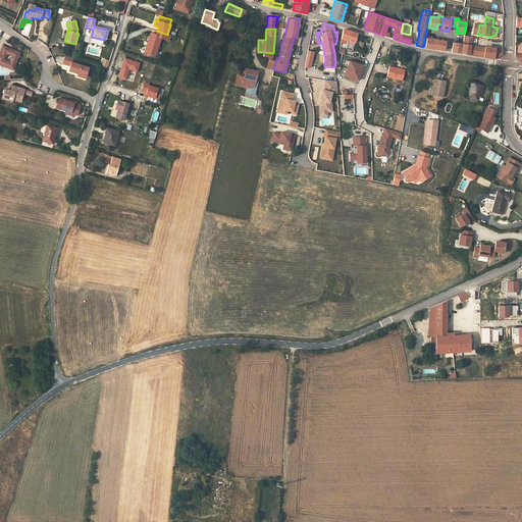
[(353,50),(357,34),(344,30),(341,39),(347,41),(347,43),(345,49),(353,50)]
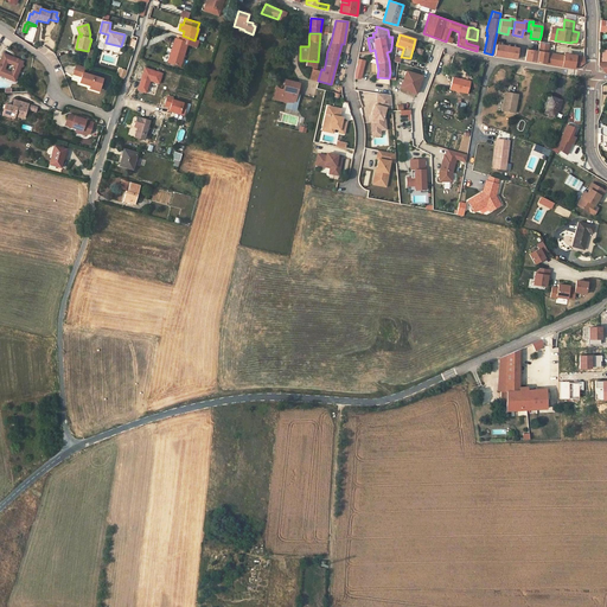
[(168,63),(180,66),(187,44),(196,48),(198,40),(195,40),(183,36),(181,40),(176,39),(168,63)]
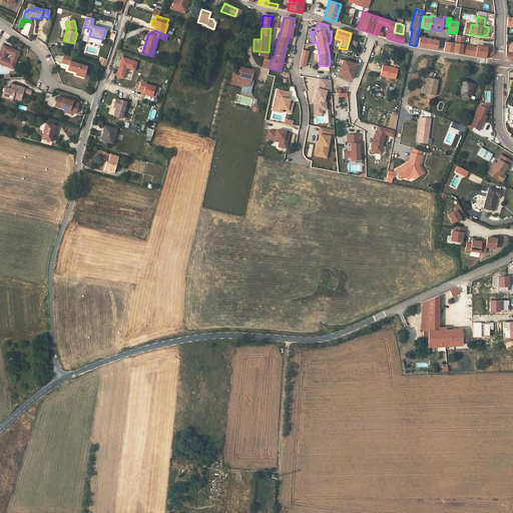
[(463,38),(456,37),(455,44),(453,53),(470,55),(487,58),(494,53),(494,48),(481,46),(480,48),(462,45),(463,38)]
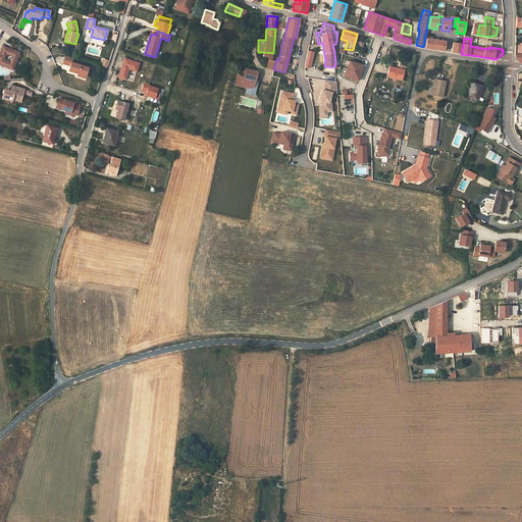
[(434,49),(435,40),(426,39),(425,48),(434,49)]
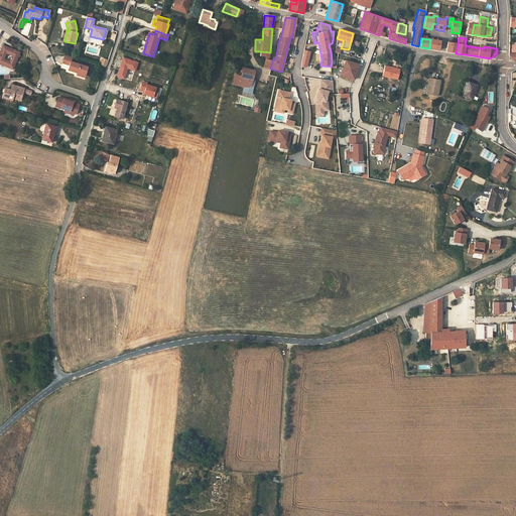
[(438,50),(440,41),(430,39),(429,48),(438,50)]
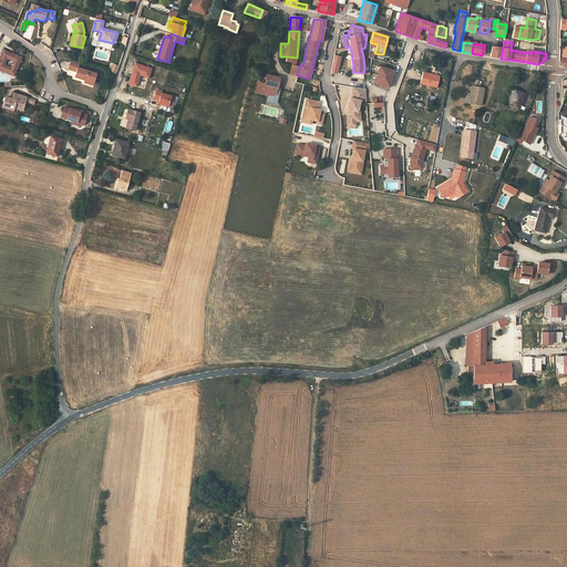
[(501,59),(503,49),(492,47),(491,57),(501,59)]
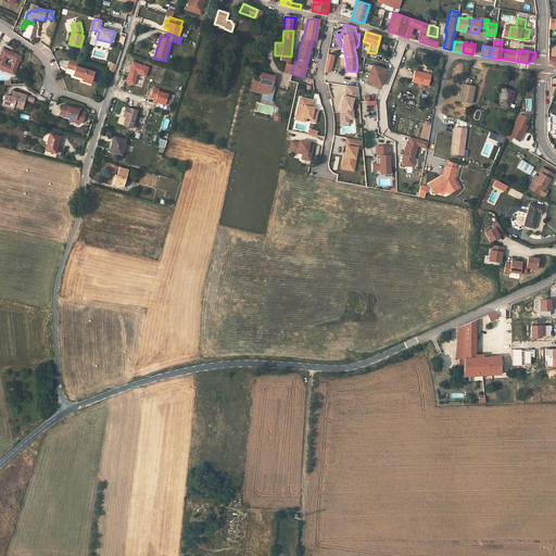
[(20,57),(17,58),(12,55),(13,54),(3,50),(0,59),(0,68),(14,75),(20,62),(22,61),(20,57)]
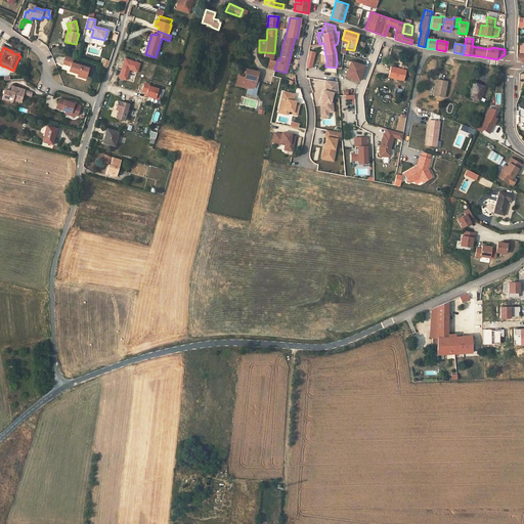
[(87,78),(90,69),(74,63),(75,59),(67,57),(64,64),(72,67),(70,72),(79,75),(79,77),(84,79),(84,76),(87,78)]
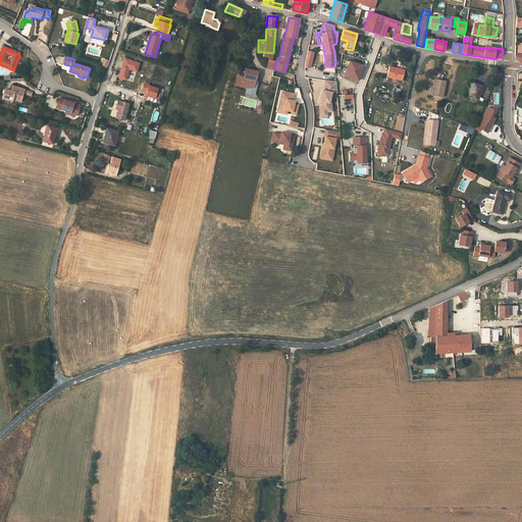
[(345,76),(358,81),(363,66),(349,61),(345,76)]
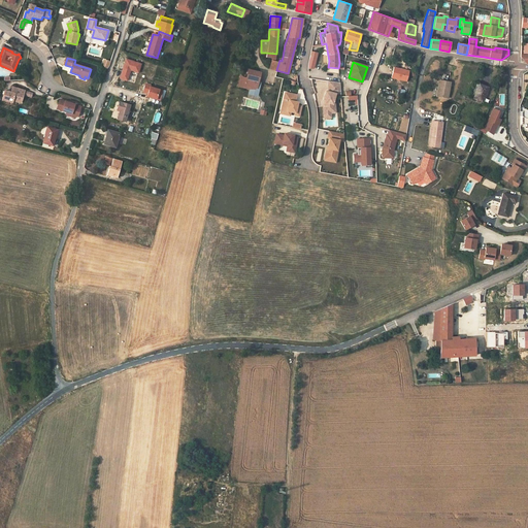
[(408,70),(394,67),(391,77),(406,81),(408,70)]
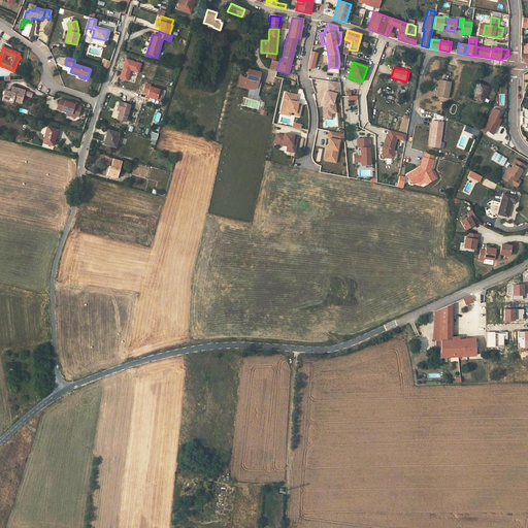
[(260,73),(249,70),(246,78),(240,76),(238,86),(250,88),(250,89),(255,90),(256,84),(255,84),(256,81),(258,81),(260,73)]
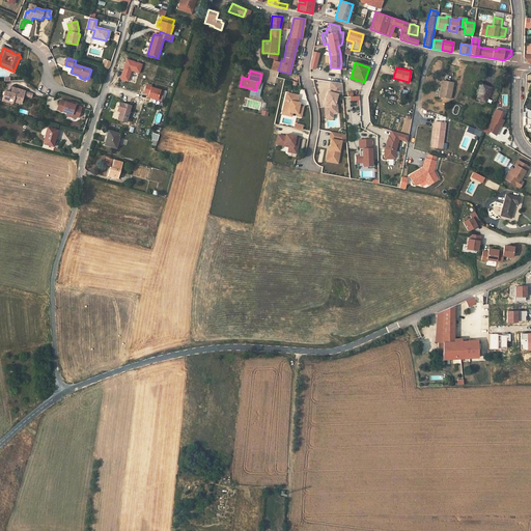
[(130,81),(130,72),(119,72),(119,81),(130,81)]
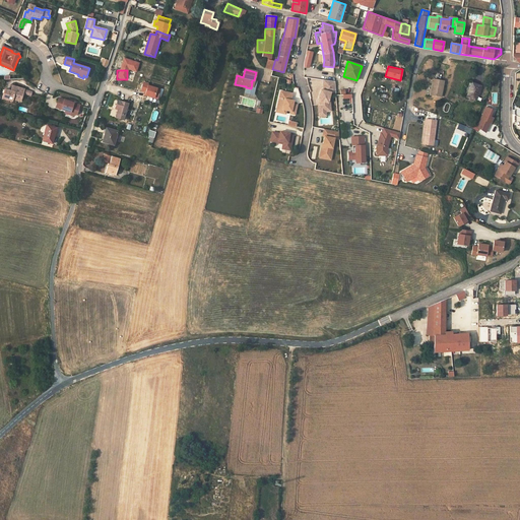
[(336,91),(335,80),(324,79),(324,87),(325,87),(324,90),(321,89),(319,100),(319,102),(321,102),(322,104),(320,106),(321,110),(322,111),(326,111),(331,111),(330,103),(328,102),(331,92),(336,91)]
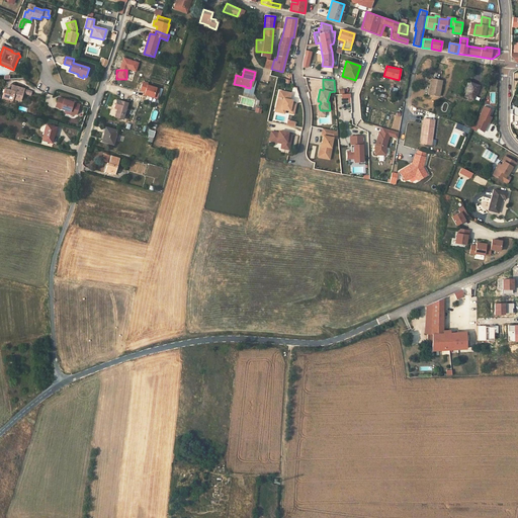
[(442,81),(431,79),(428,94),(439,96),(442,81)]
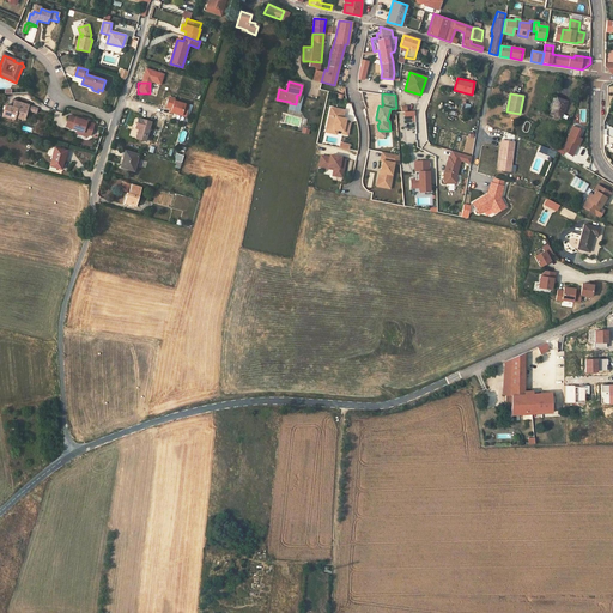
[(568,102),(557,97),(550,114),(560,119),(568,102)]
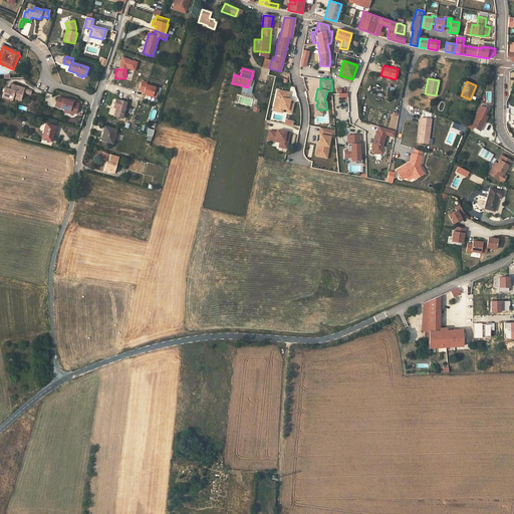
[(145,91),(144,93),(156,97),(159,88),(147,84),(147,83),(143,82),(140,89),(145,91)]
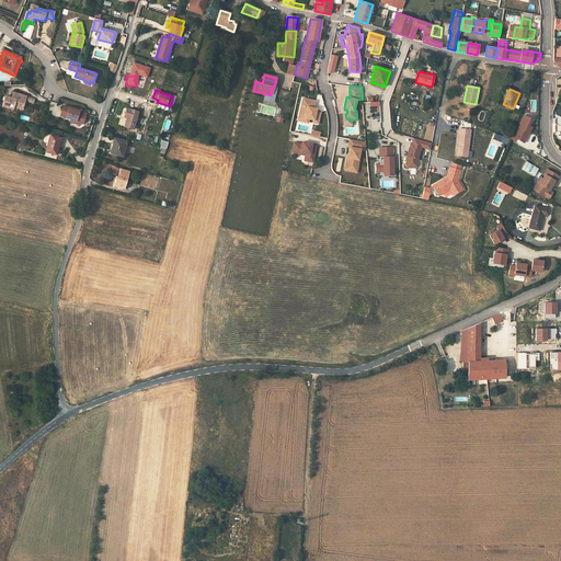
[(14,92),(13,94),(15,95),(14,96),(12,98),(6,96),(3,106),(14,110),(14,107),(23,110),(24,106),(22,103),(23,100),(25,101),(27,96),(14,92)]
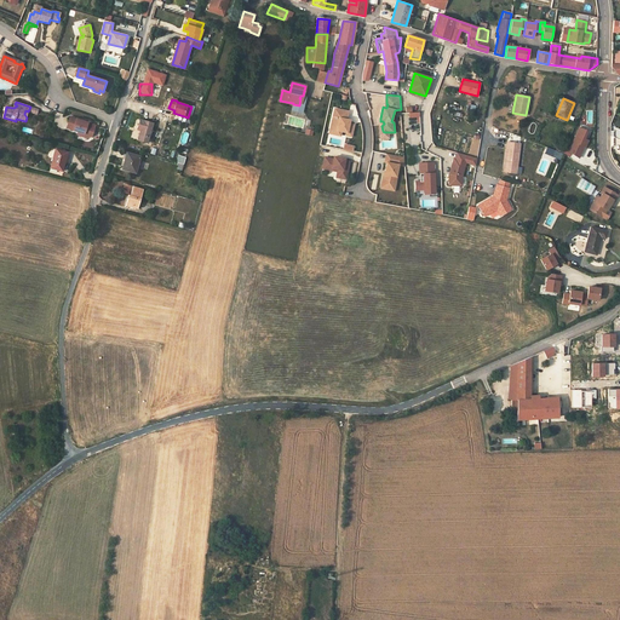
[(346,119),(346,118),(349,112),(334,108),(329,128),(342,131),(346,132),(352,133),(354,124),(349,122),(349,121),(346,121),(346,119)]
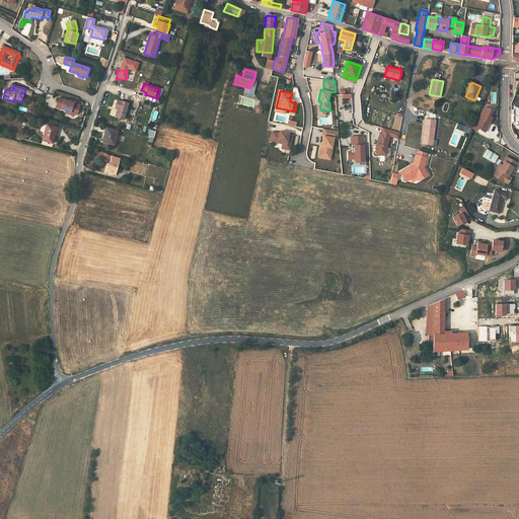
[(351,94),(343,94),(343,98),(350,98),(350,102),(352,102),(351,94)]
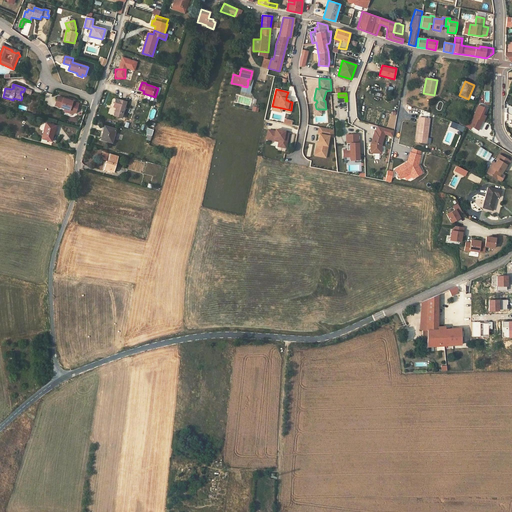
[(80,104),(59,97),(56,106),(65,109),(70,110),(69,113),(73,114),(77,113),(80,104)]
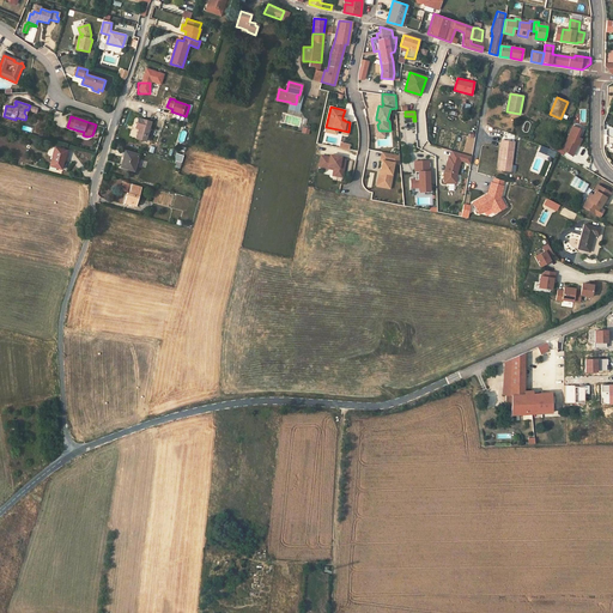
[(151,122),(139,119),(135,128),(140,129),(140,132),(138,132),(135,139),(145,141),(151,122)]
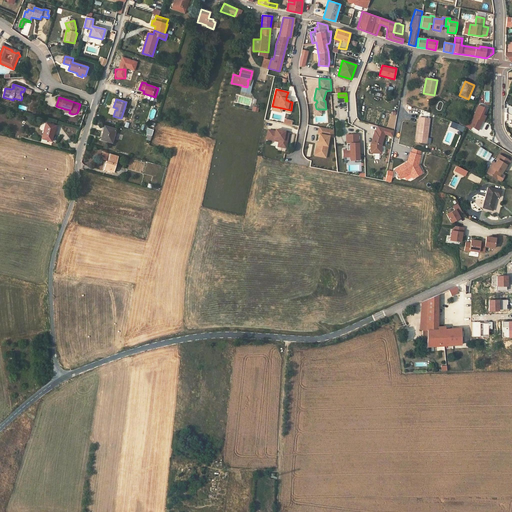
[(478,105),(470,125),(478,130),(482,121),(483,121),(485,116),(482,114),(485,108),(478,105)]
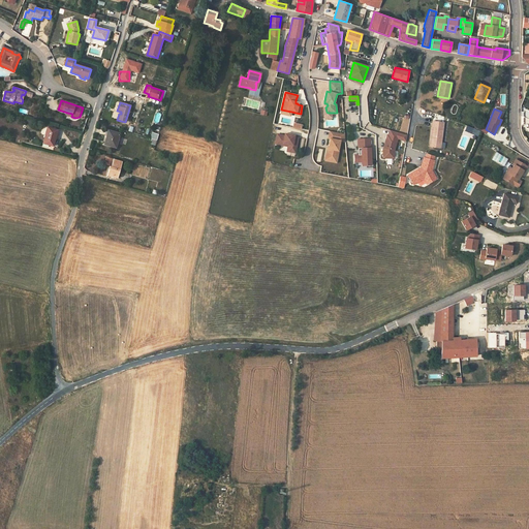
[(440,148),(443,122),(433,121),(430,147),(440,148)]
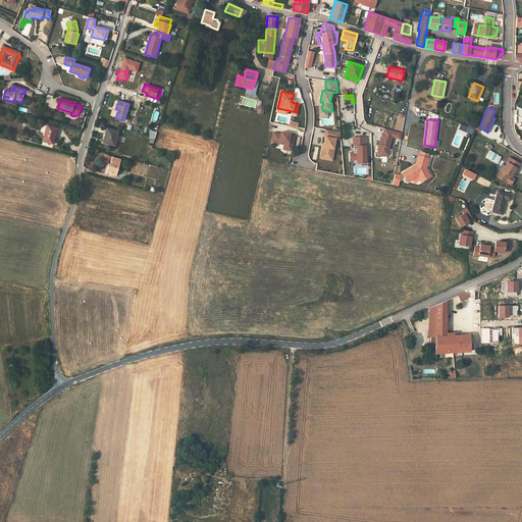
[(471,135),(473,129),(460,124),(458,129),(471,135)]
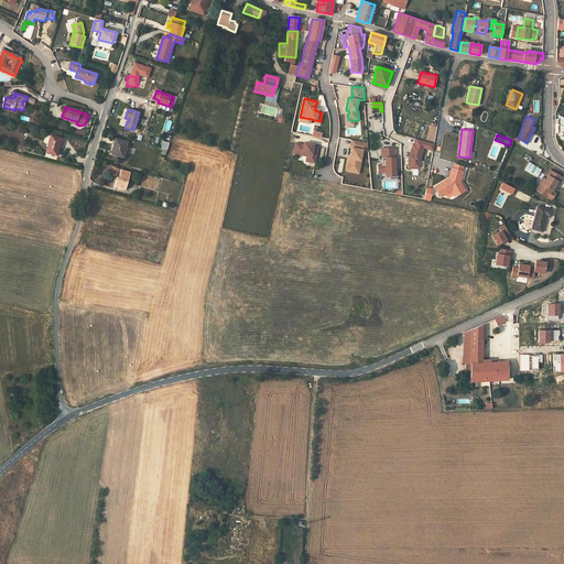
[(52,136),(46,153),(57,156),(62,139),(52,136)]
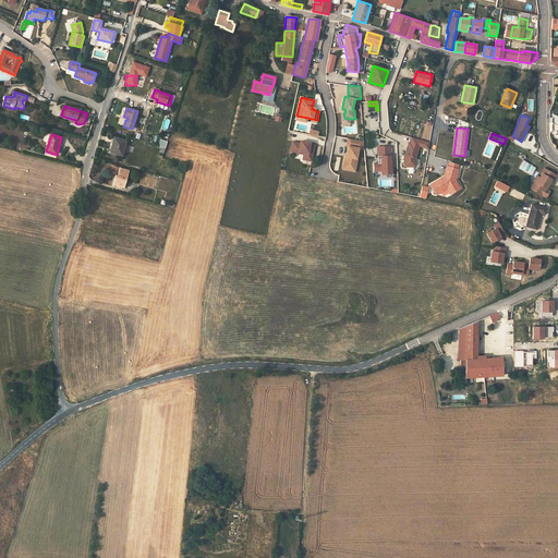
[(125,141),(114,137),(112,145),(110,149),(112,149),(111,153),(122,156),(125,141)]
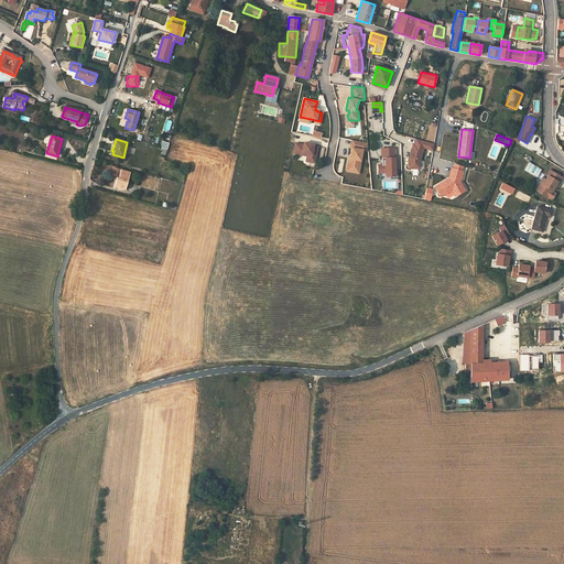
[(368,150),(368,142),(351,139),(350,147),(351,148),(350,158),(349,158),(348,166),(360,169),(361,160),(362,149),(368,150)]
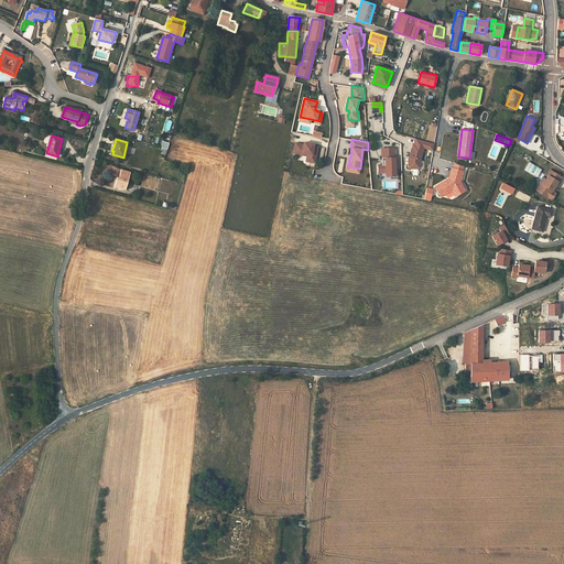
[(434,143),(416,139),(414,144),(413,144),(409,159),(409,167),(420,169),(420,161),(423,148),(433,150),(434,143)]
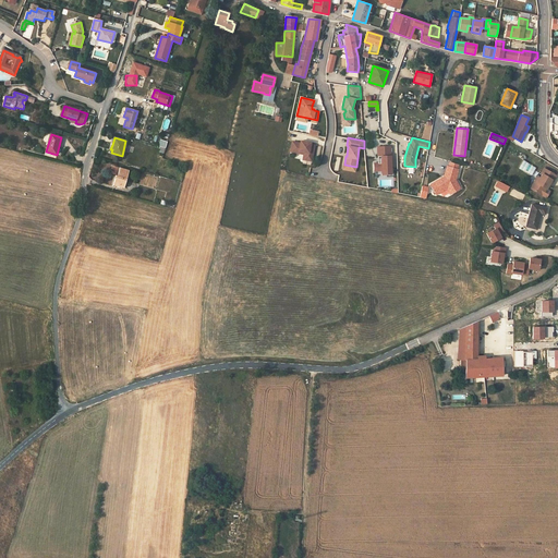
[(292,141),(290,150),(296,152),(296,150),(304,152),(304,154),(303,156),(312,158),(315,145),(311,144),(311,143),(301,141),(300,143),(292,141)]
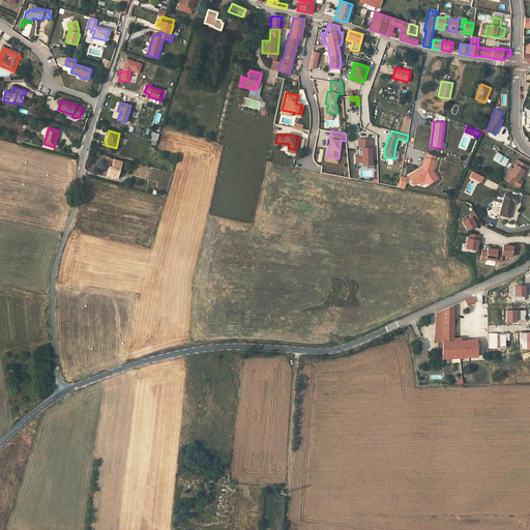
[(362,166),(372,166),(371,139),(358,139),(359,154),(355,155),(355,162),(362,162),(362,166)]
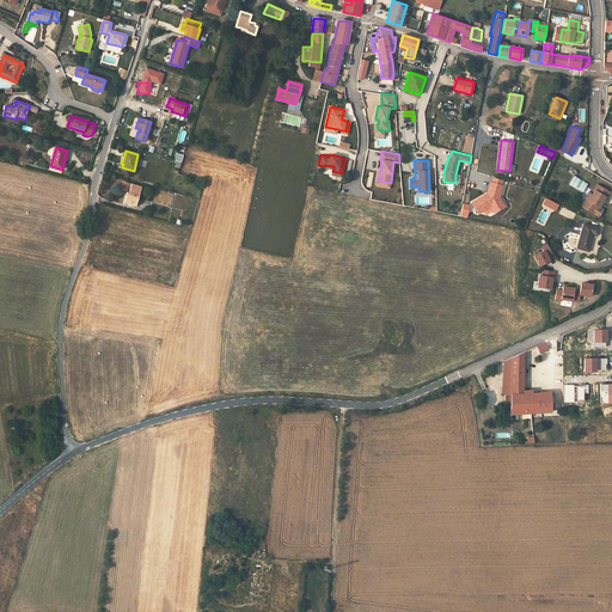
[(573,176),(568,184),(582,193),(587,184),(573,176)]
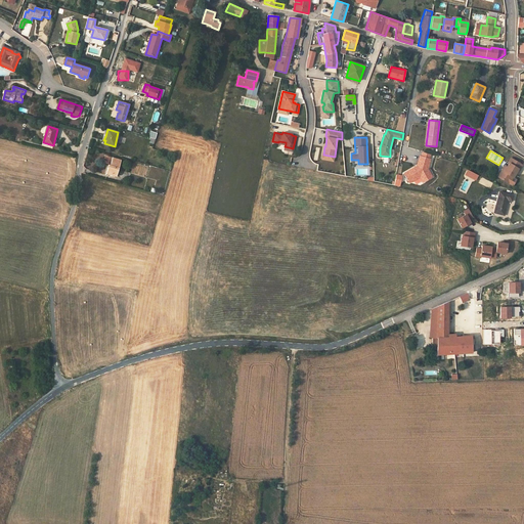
[(428,168),(430,159),(429,158),(430,155),(423,153),(422,156),(420,156),(417,166),(404,173),(409,182),(420,176),(423,182),(432,176),(428,168)]
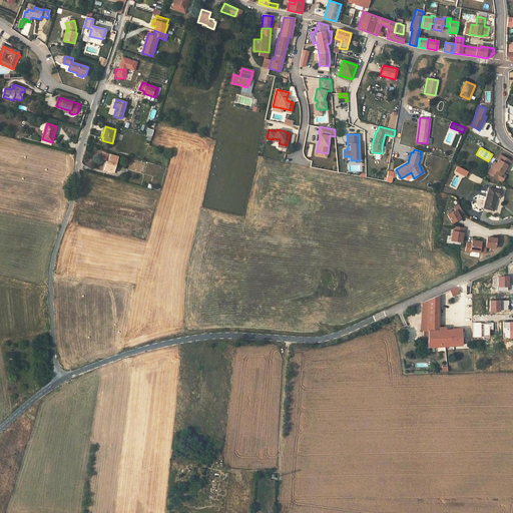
[(118,156),(110,154),(108,158),(106,158),(106,161),(104,170),(113,173),(118,156)]
